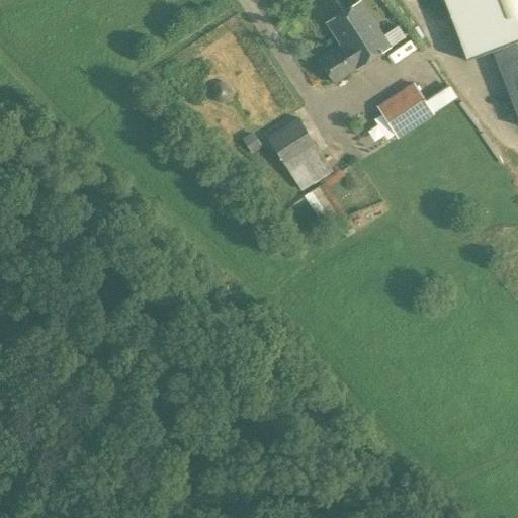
[(517,0),(442,0),(466,63),(494,53),(517,116),(517,0)]
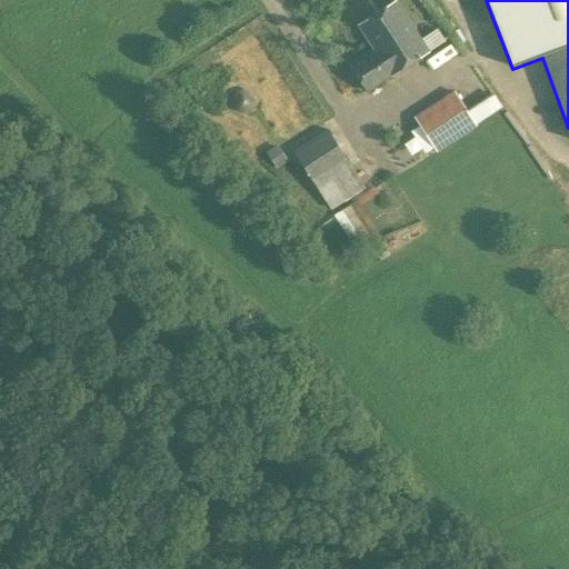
[(389,40),(406,67),(428,52),(396,2),(358,27),(373,50),(389,40)]
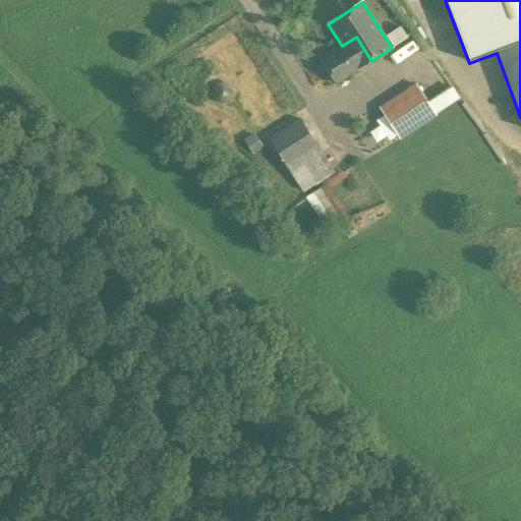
[(356,37),(342,46),(320,60),(336,84),(371,61),(356,37)]
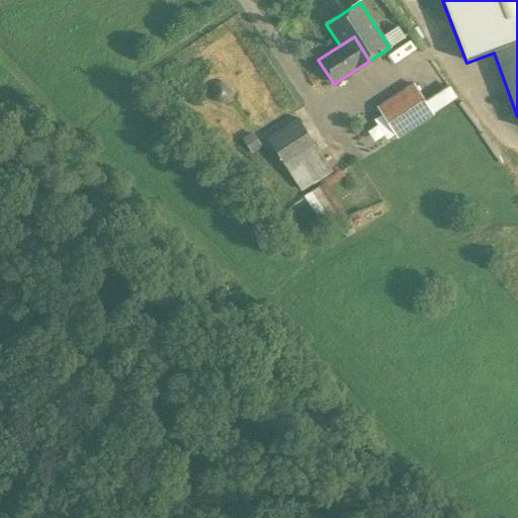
[(397,139),(433,114),(413,84),(376,107),(397,139)]
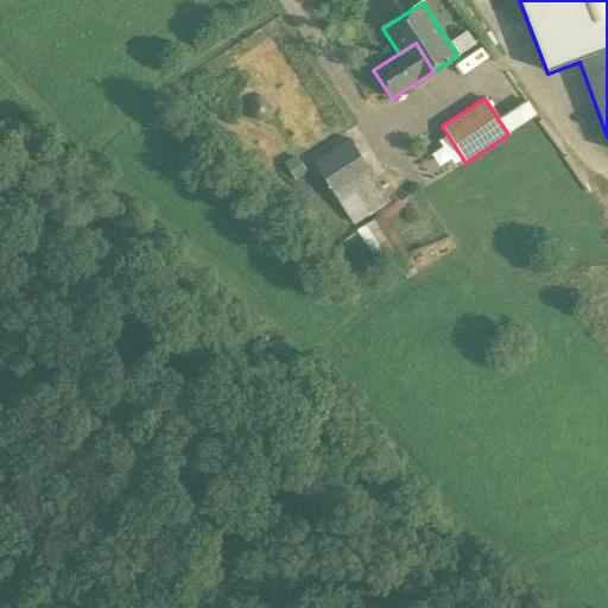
[(314,163),(354,225),(390,201),(350,139),(314,163)]
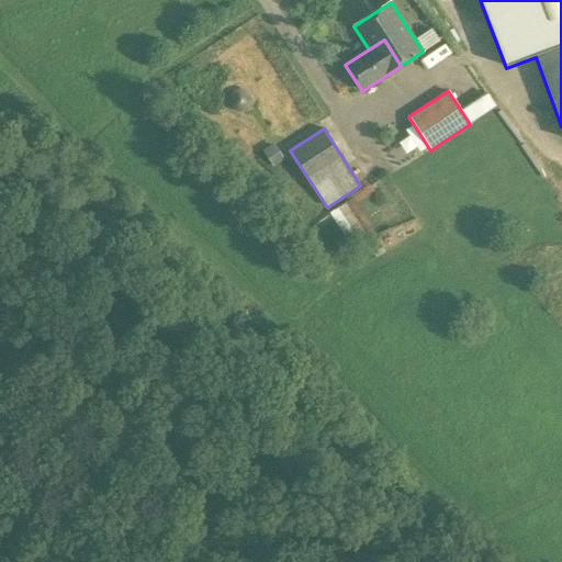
[(371,186),(330,213),(349,244),(374,234),(356,202),(373,190),(371,186)]
